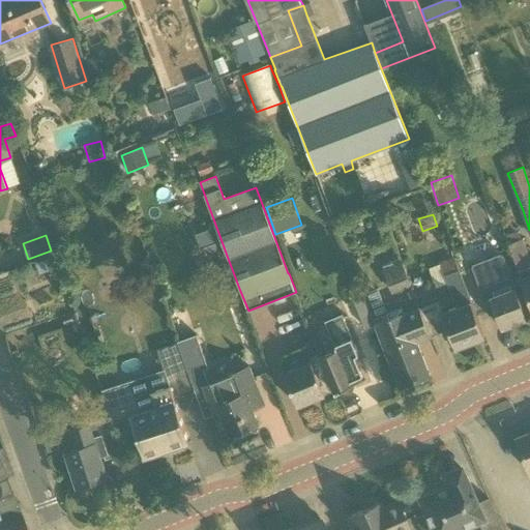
[(529,257),(523,239),(508,244),(529,301),(529,257)]
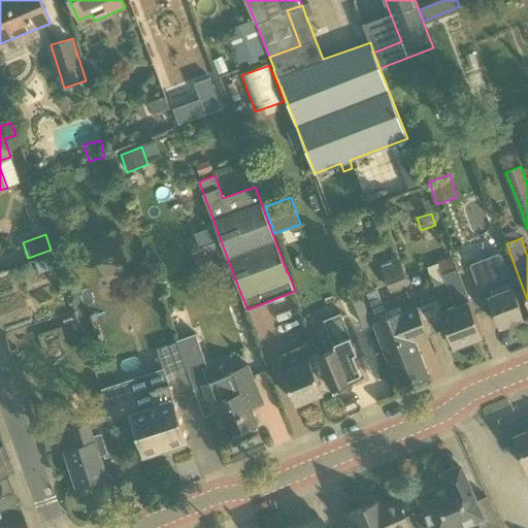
[(470,266),(488,314),(494,311),(500,327),(526,318),(501,254),(470,266)]
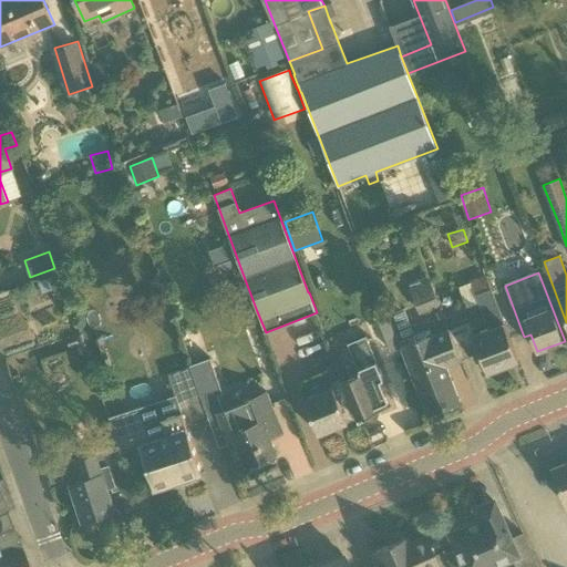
[(450,328),(462,359),(481,352),(488,372),(495,370),(497,371),(503,369),(505,366),(519,360),(486,275),(472,281),(473,281),(459,287),(467,308),(481,302),(490,327),(474,333),(470,320),(450,328)]
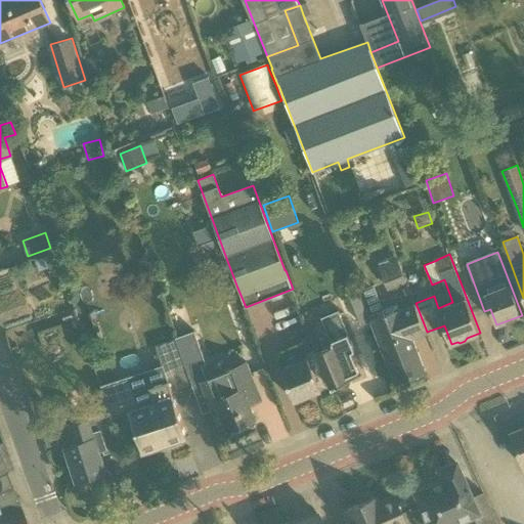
[(389,291),(407,284),(396,256),(378,263),(389,291)]
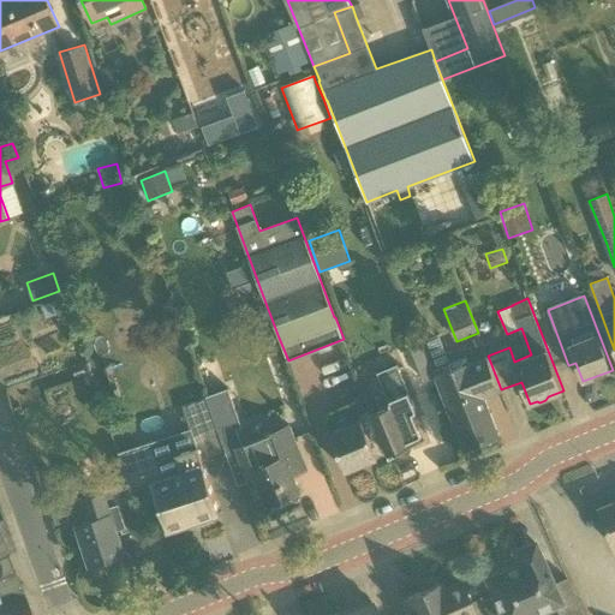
[(484,396),(501,389),(488,356),(469,364),(466,357),(434,370),(464,449),(499,435),(484,396)]
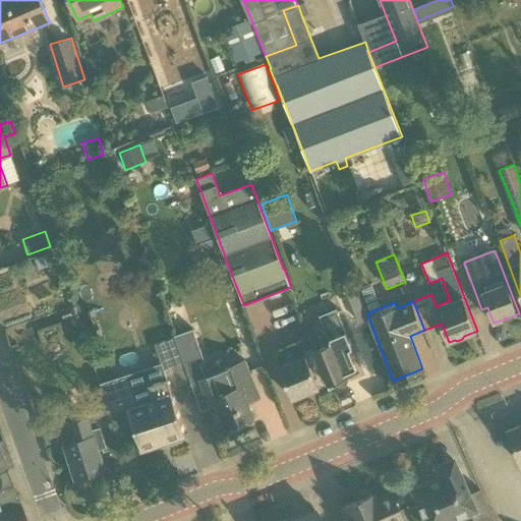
[(348,379),(347,378),(359,372),(349,349),(352,348),(337,310),(320,316),(331,344),(314,350),(328,380),(331,386),(336,384),(337,385),(338,386),(339,387),(340,387),(341,387),(343,387),(344,386),(346,385),(347,384),(348,383),(348,382),(348,381),(348,380),(348,379)]
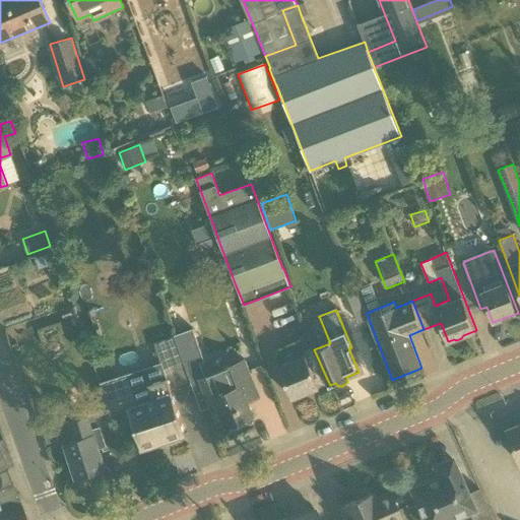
[(191,382),(205,377),(200,363),(205,361),(194,329),(175,336),(191,382)]
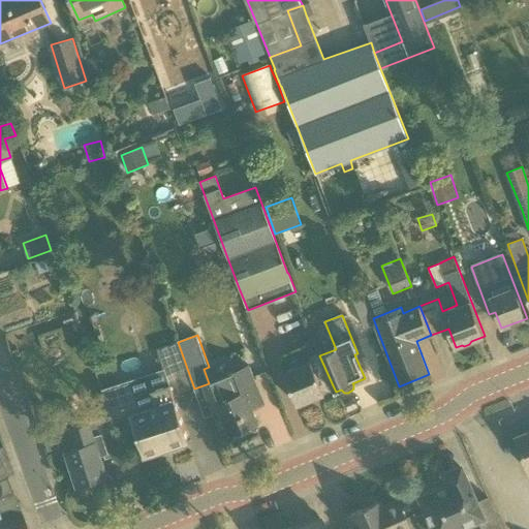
[(176,398),(195,392),(194,389),(178,342),(157,348),(168,384),(151,390),(156,405),(139,410),(130,381),(125,366),(99,374),(104,390),(115,421),(132,415),(145,456),(189,441),(176,398)]
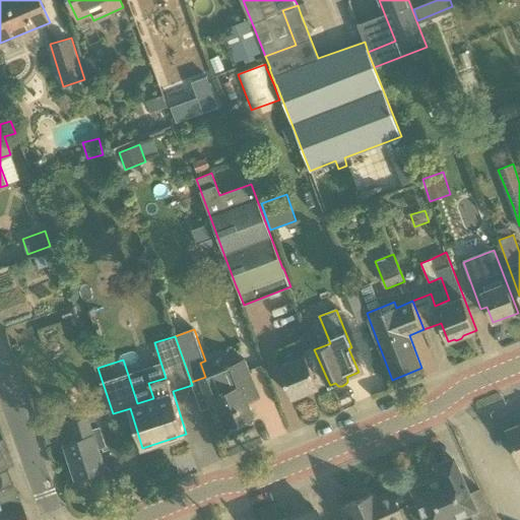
[(318,383),(327,379),(314,349),(305,353),(306,356),(279,367),(293,399),(320,388),(318,383)]
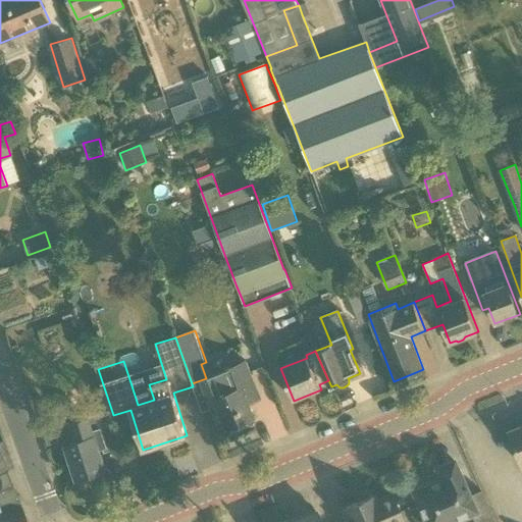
[(206,378),(192,383),(193,386),(202,411),(212,407),(220,426),(227,424),(228,428),(231,426),(233,430),(245,426),(244,422),(255,417),(247,397),(258,393),(246,362),(223,371),(224,373),(207,380),(206,378)]
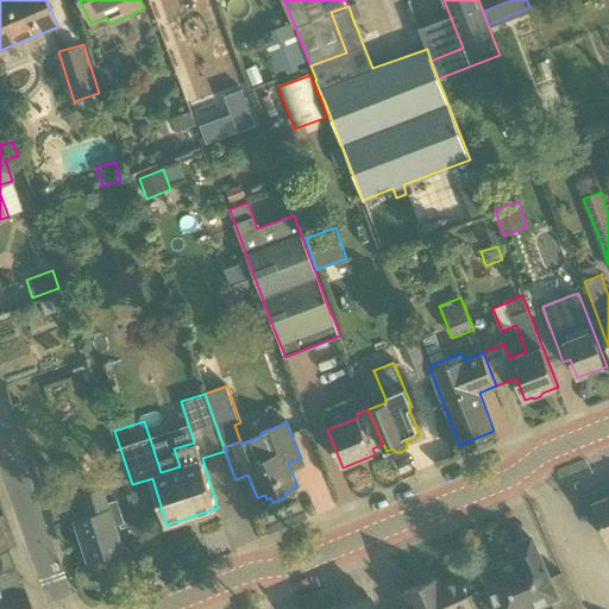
[(90,560),(124,550),(104,487),(69,497),(90,560)]
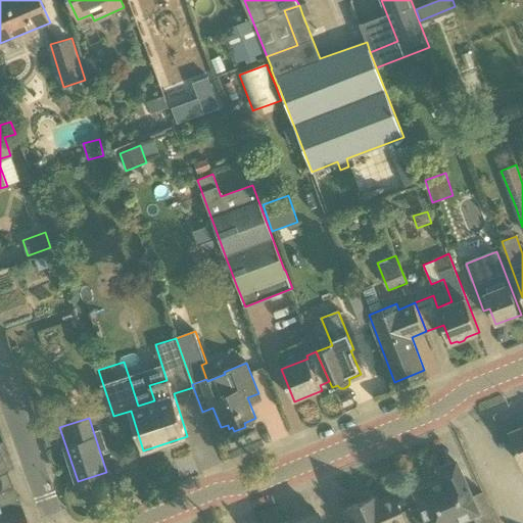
[(522,427),(510,432),(522,463),(522,427)]
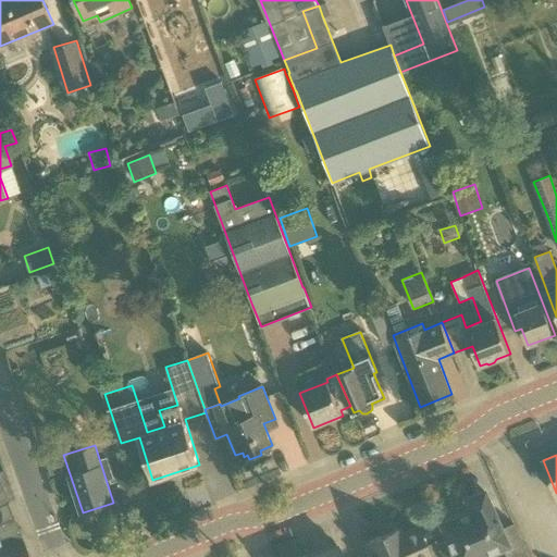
[(0,504),(10,500),(0,475),(0,504)]
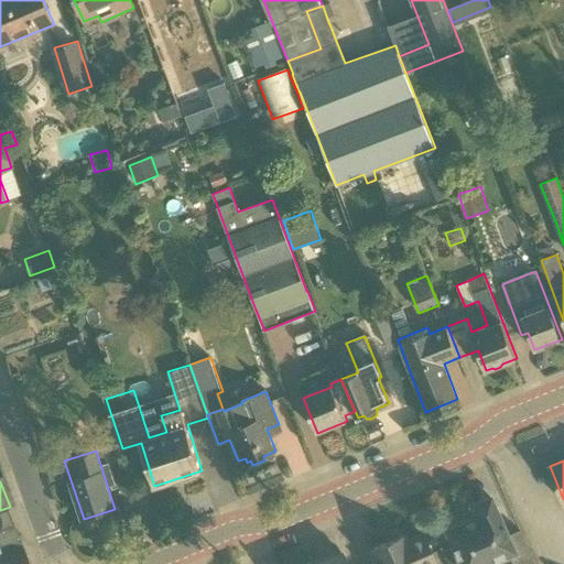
[(458,563),(495,563),(514,555),(507,535),(502,524),(490,497),(469,506),(475,518),(445,531),(458,563)]
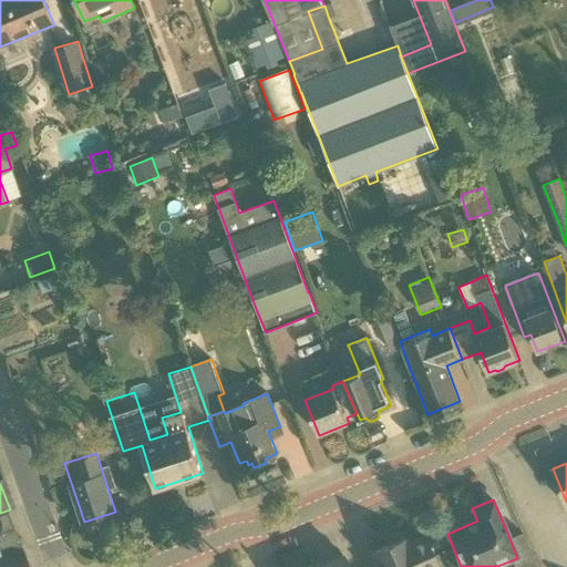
[(0,566),(29,566),(8,512),(0,514),(0,566)]
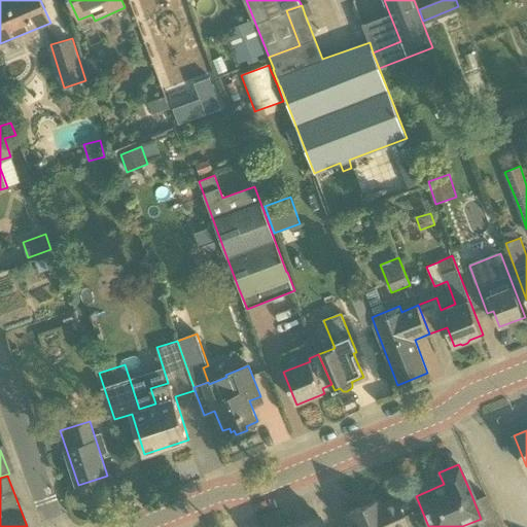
[(407,526),(402,518),(394,499),(369,511),(366,504),(345,514),(350,526),(407,526)]
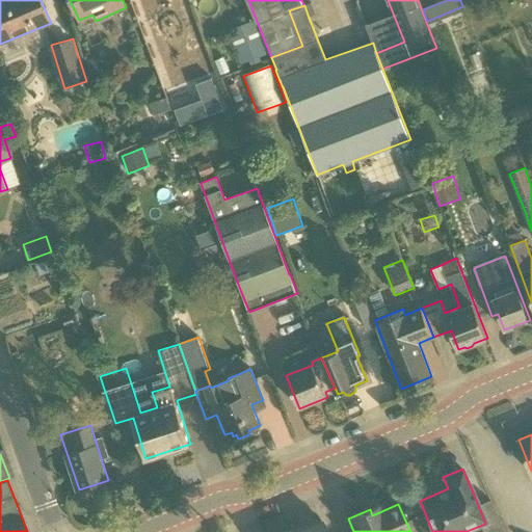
[(325,531),(321,521),(295,531),(325,531)]
